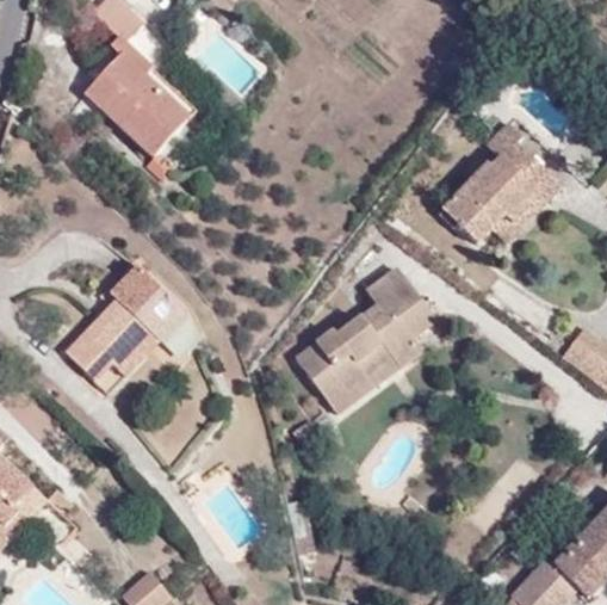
[(138,20),(117,0),(100,0),(91,11),(117,36),(110,43),(119,54),(84,91),(150,154),(194,109),(122,39),(138,20)]
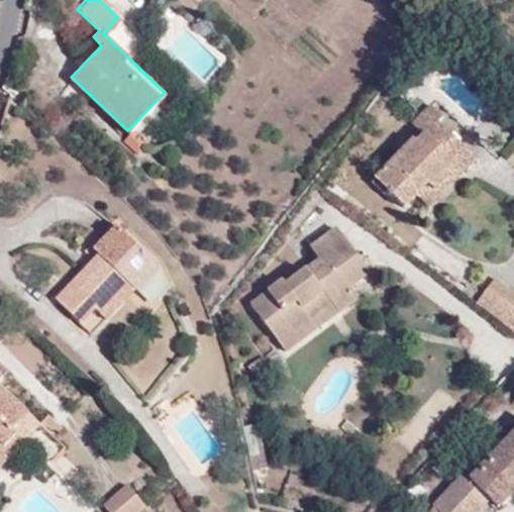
[(431,187),(456,161),(463,167),(475,154),(436,116),(439,113),(428,101),(409,120),(420,131),(415,137),(412,134),(373,176),(403,204),(415,191),(425,180),(431,187)]
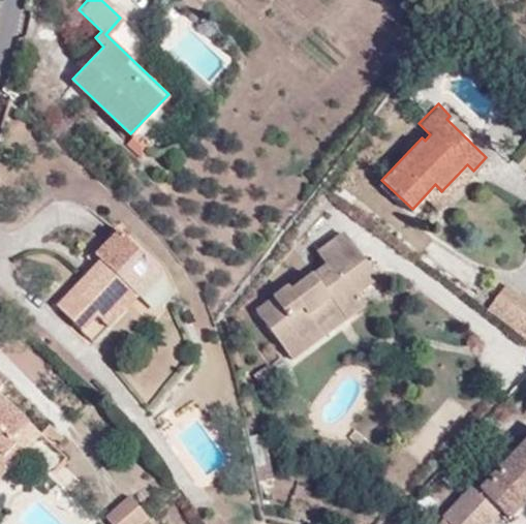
[(425,195),(436,208),(473,171),(467,164),(441,191),(435,184),(425,195)]
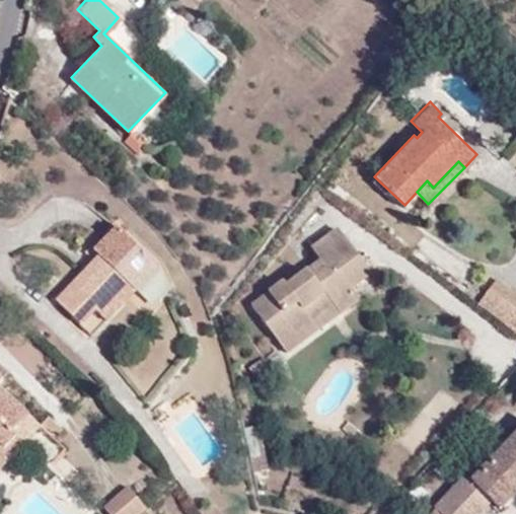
[(93,307),(122,276),(133,287),(155,264),(116,225),(92,248),(97,253),(55,299),(78,321),(93,307)]
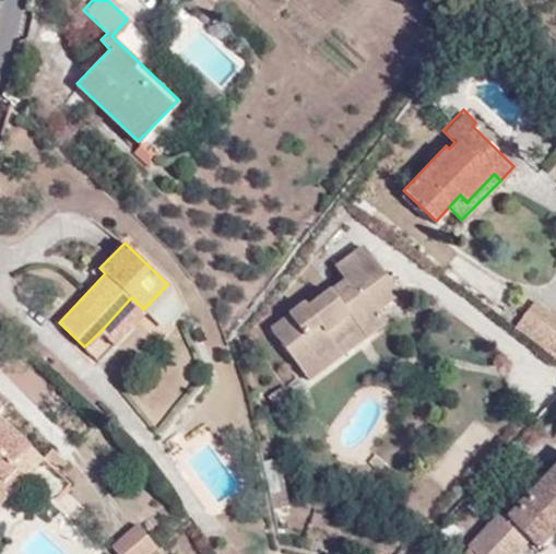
[(304,298),(270,323),(292,355),(302,349),(310,361),(357,325),(364,336),(385,320),(376,308),(398,291),(363,244),(334,264),(344,278),(307,304),(304,298)]
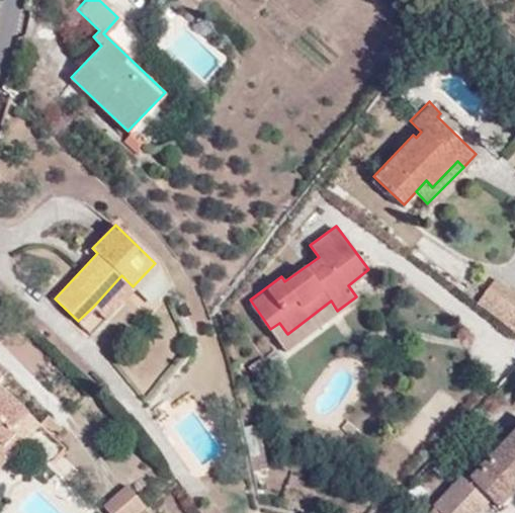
[(514,330),(514,291),(493,274),(474,301),(514,331),(514,330)]
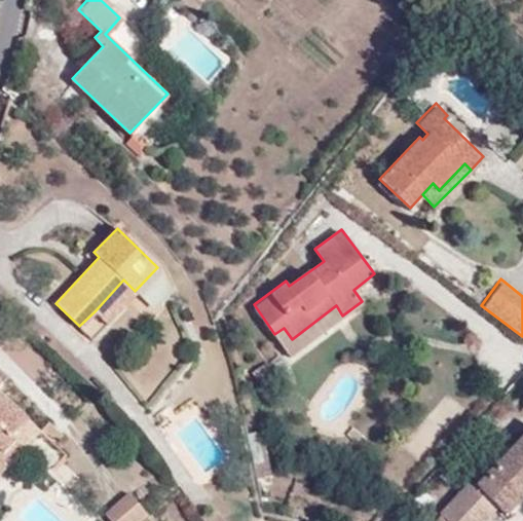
[(135,291),(123,280),(95,311),(105,322),(135,291)]
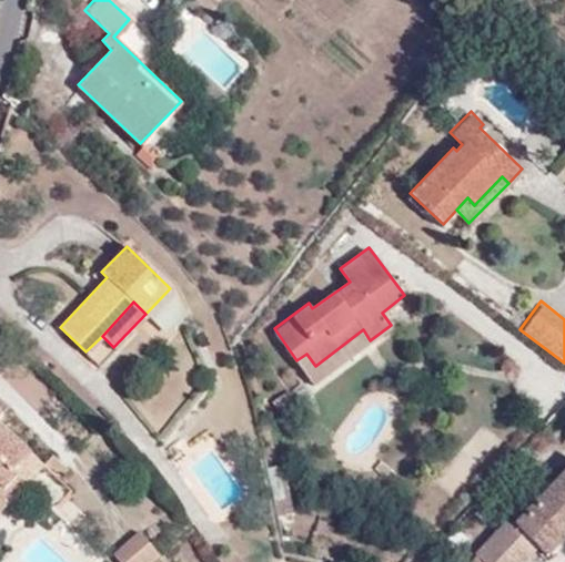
[(296,360),(312,382),(370,340),(363,329),(315,366),(306,354),(296,360)]
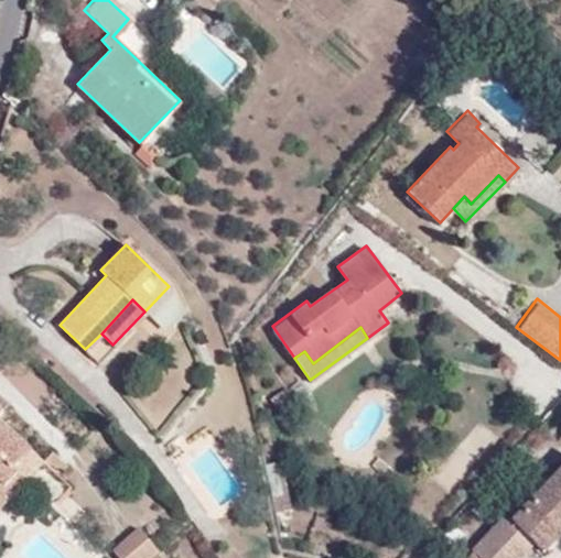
[(85,349),(97,361),(112,345),(101,334),(85,349)]
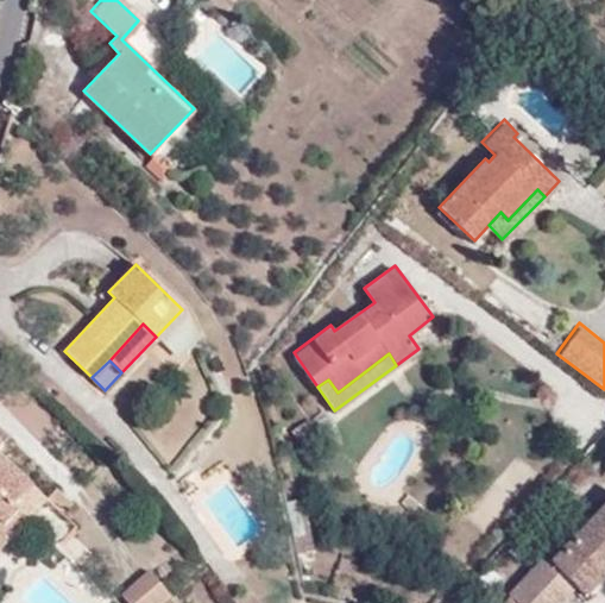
[(319,428),(308,414),(290,427),(289,427),(298,441),(319,428)]
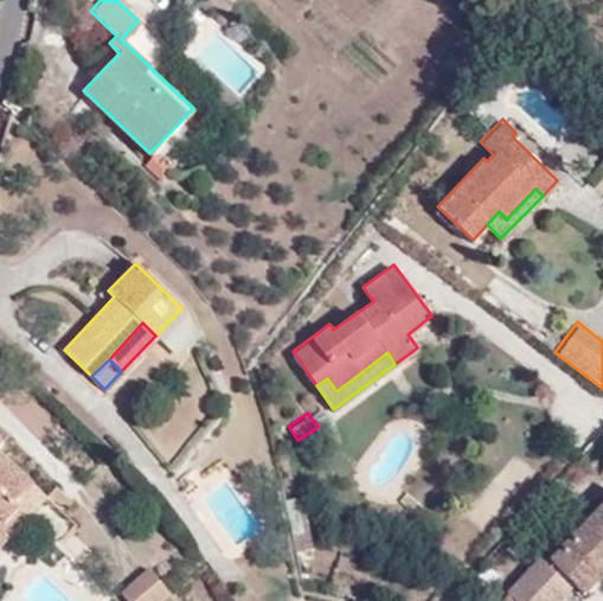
[(0,523),(15,506),(12,502),(30,480),(0,453),(0,439),(2,436),(0,434),(0,523)]
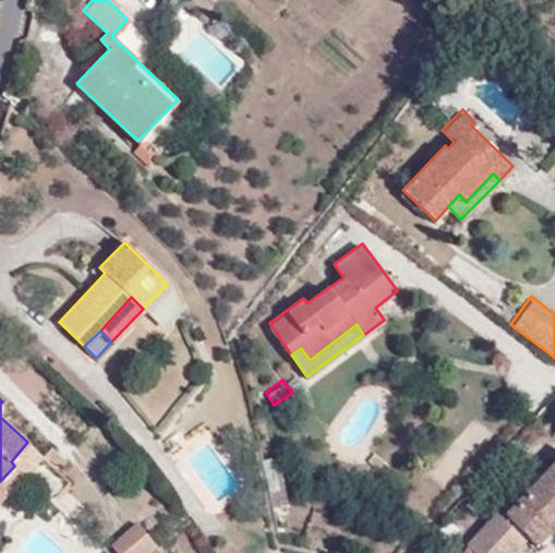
[(0,496),(40,454),(27,442),(11,461),(14,466),(0,481),(0,496)]
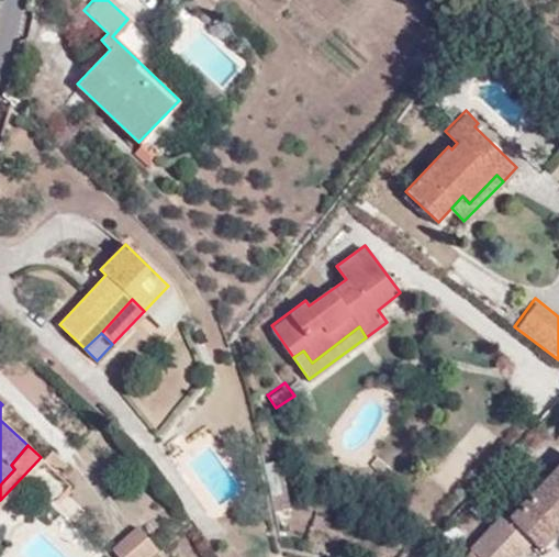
[(65,463),(49,447),(41,457),(56,471),(65,463)]
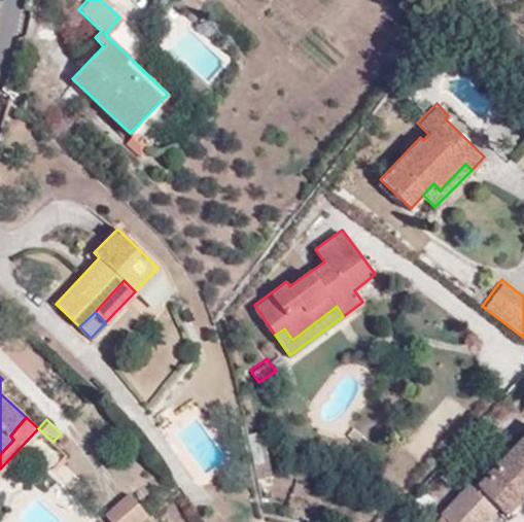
[(260,428),(247,431),(257,475),(271,472),(260,428)]
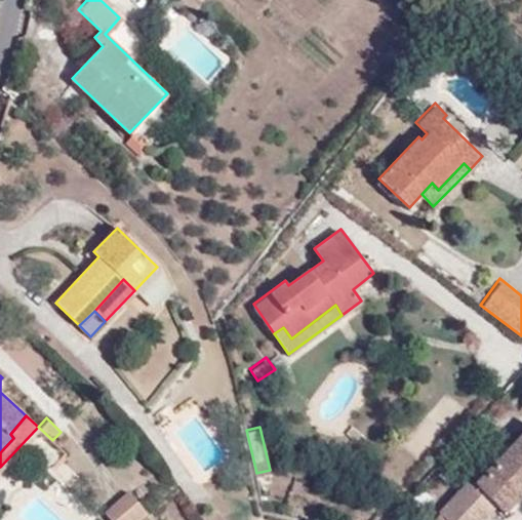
[(521,434),(476,483),(470,477),(429,519),(478,519),(495,502),(505,511),(521,491),(521,434)]
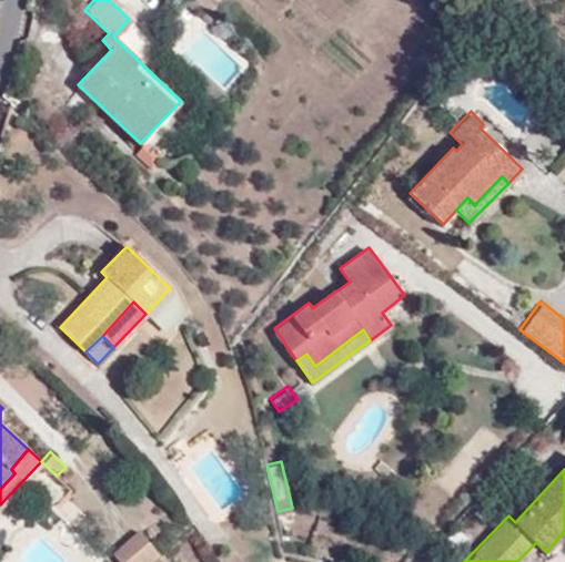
[(113,553),(120,561),(150,561),(159,554),(138,531),(113,553)]
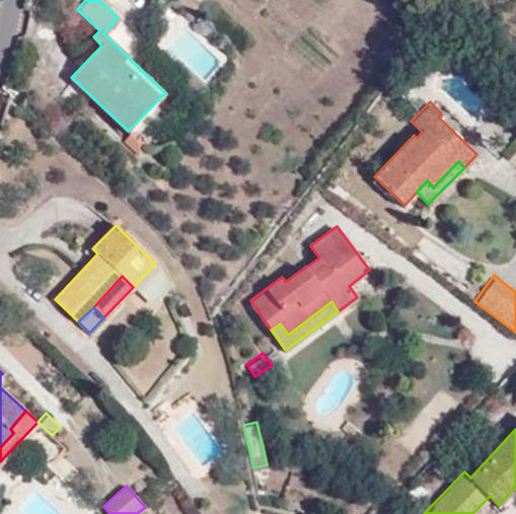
All buildings are outlined.
